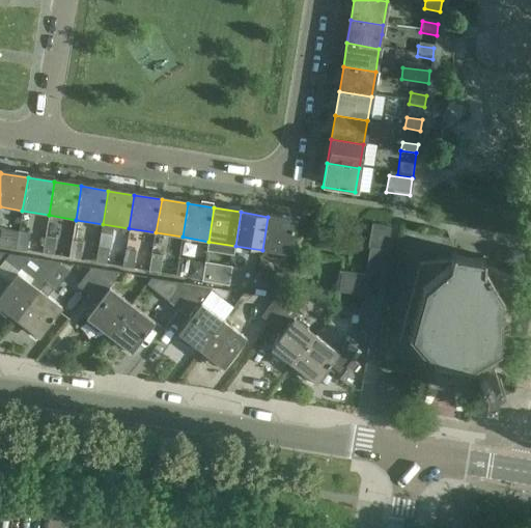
[(268,217),(262,250),(288,254),(294,221),(268,217)]
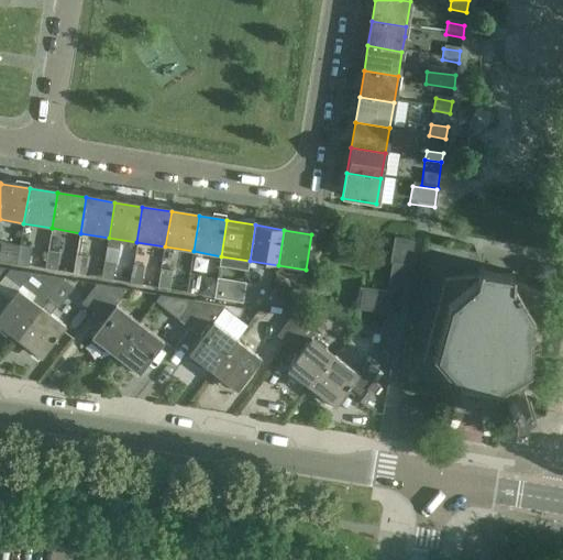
[(356,309),(384,315),(398,317),(407,265),(409,265),(412,242),(394,239),(390,263),(392,263),(387,293),(360,288),(356,309)]
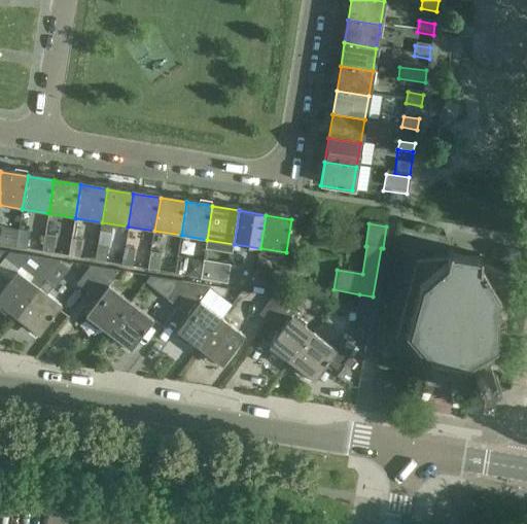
[(0,230),(0,248),(15,250),(19,234),(0,230)]
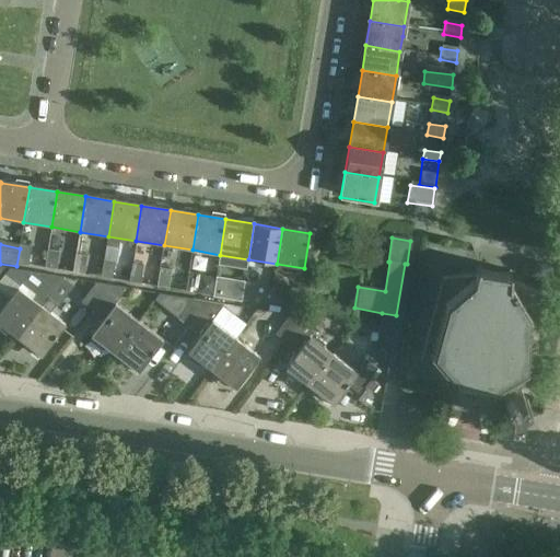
[(27,268),(31,250),(20,248),(16,266),(27,268)]
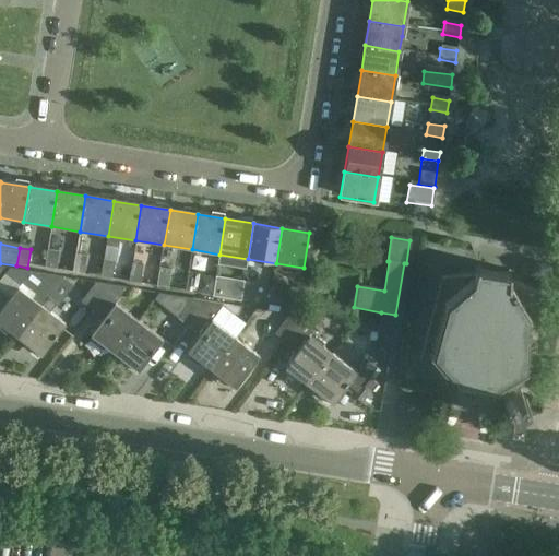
[(47,252),(44,271),(56,272),(59,253),(47,252)]
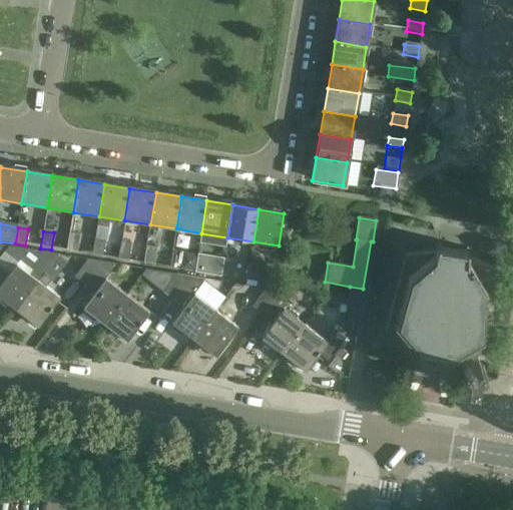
[(69,235),(67,253),(78,255),(80,237),(69,235)]
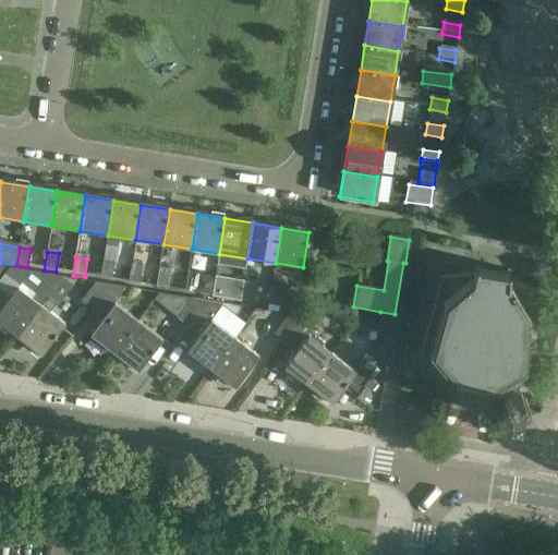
[(104,261),(100,280),(112,281),(116,263),(104,261)]
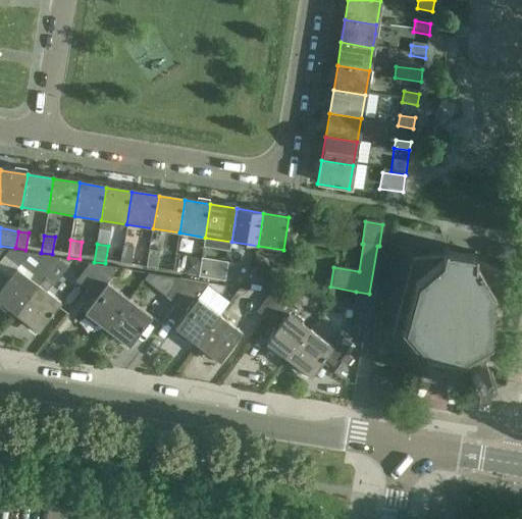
[(122,249),(120,265),(132,267),(134,250),(122,249)]
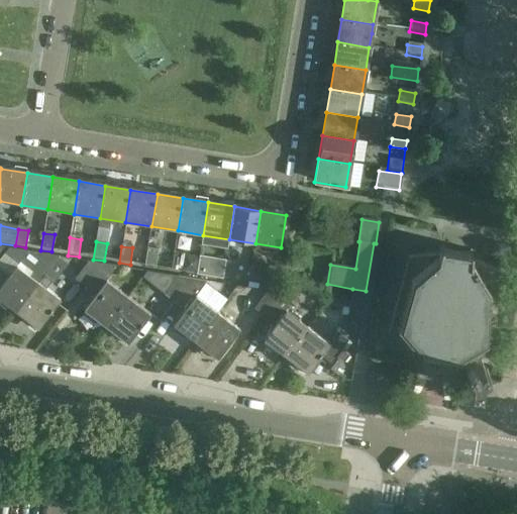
[(417,374),(451,379),(452,379),(452,381),(453,381),(454,373),(463,368),(469,375),(467,387),(477,389),(479,377),(486,372),(481,364),(476,367),(473,362),(492,349),(498,272),(470,260),(471,251),(469,251),(469,254),(441,250),(441,246),(440,246),(438,254),(408,258),(388,332),(416,367),(415,375),(416,375),(417,374)]
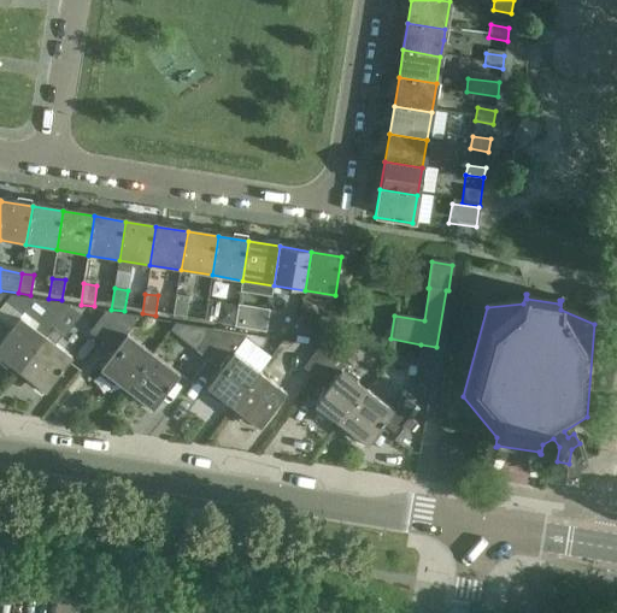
[(0,318),(13,328),(18,320),(33,301),(0,296),(0,318)]
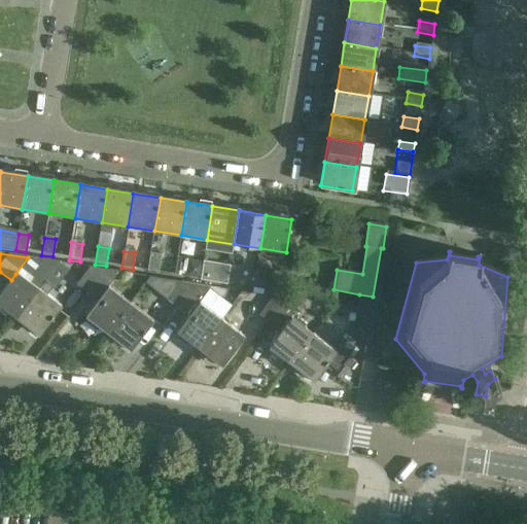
[(151,255),(148,273),(161,275),(163,257),(151,255)]
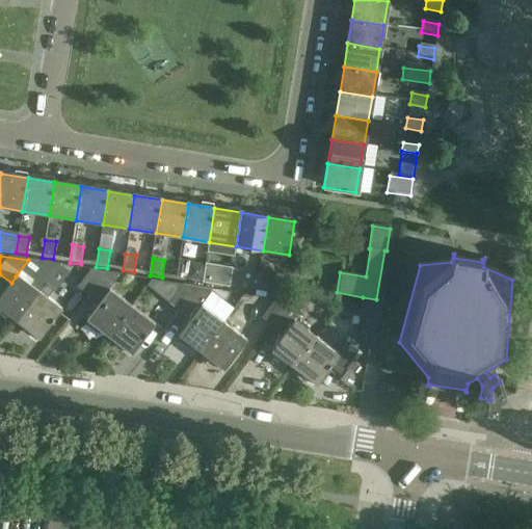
[(179,262),(177,280),(187,281),(190,264),(179,262)]
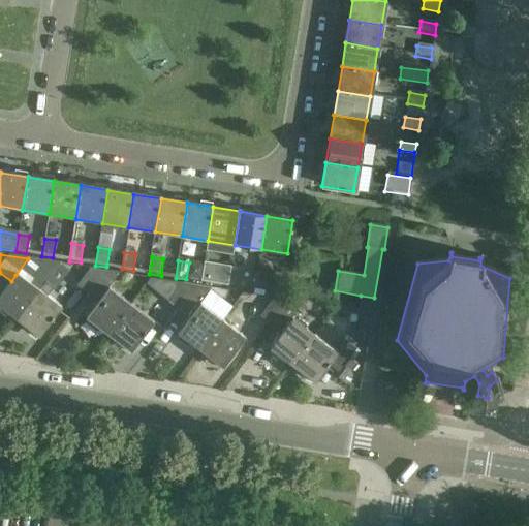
[(11,281),(0,295),(0,308),(16,320),(38,291),(44,283),(59,265),(43,261),(30,280),(32,281),(30,285),(16,275),(11,281)]
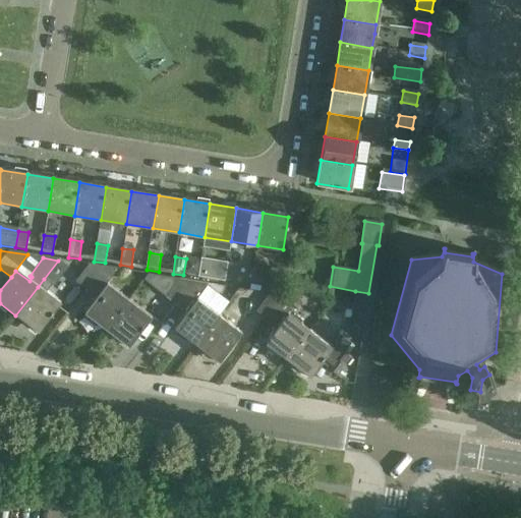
[(200,262),(198,278),(210,280),(212,263),(200,262)]
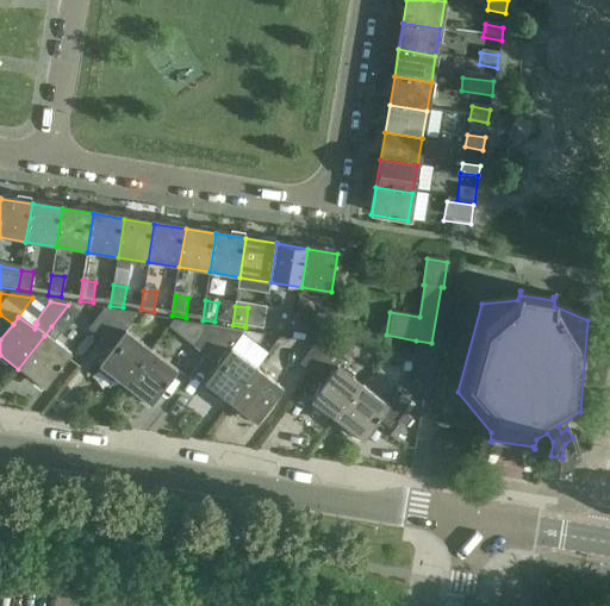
[(100,339),(120,313),(103,310),(87,330),(100,339)]
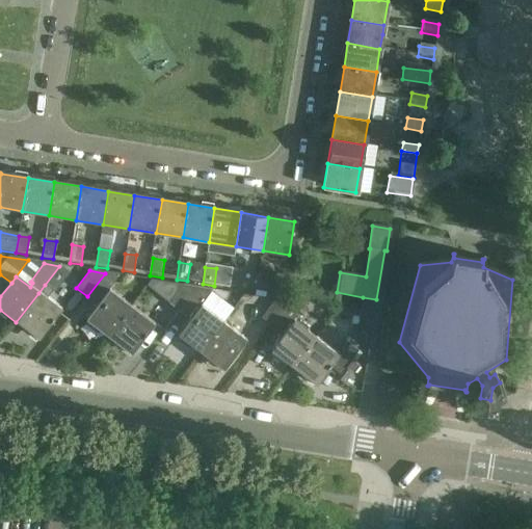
[(232,271),(229,288),(240,290),(242,272),(232,271)]
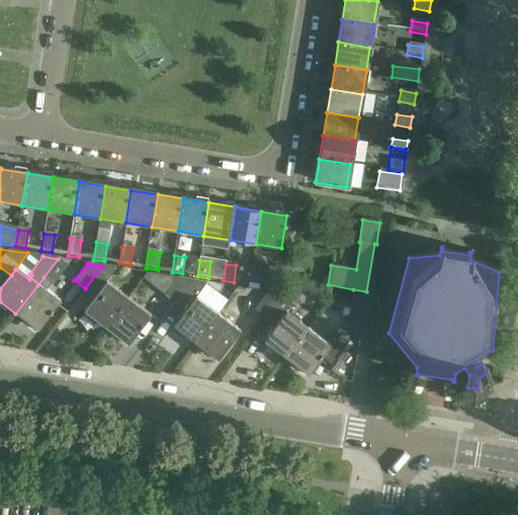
[(116,268),(102,266),(85,288),(95,296),(84,312),(105,328),(127,298),(105,282),(116,268)]
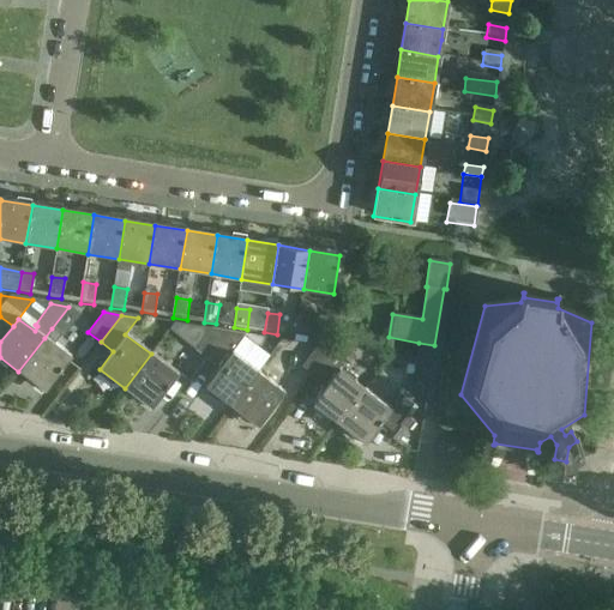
[(299,318),(295,338),(308,339),(312,320),(299,318)]
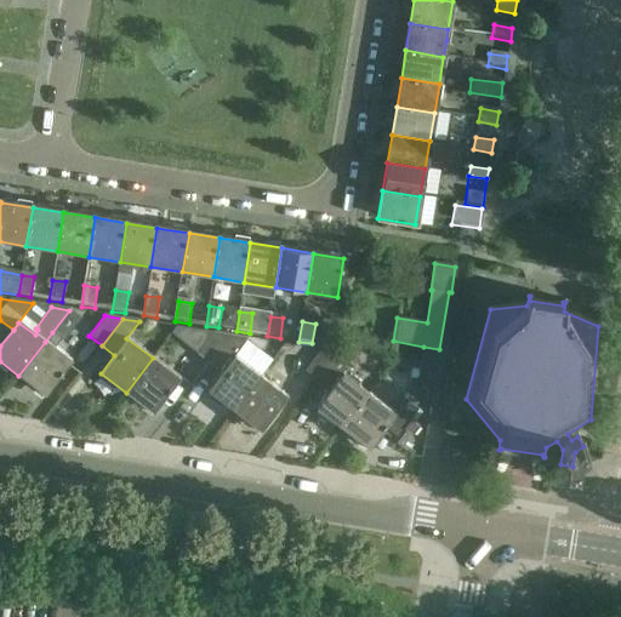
[(45,342),(18,376),(45,395),(70,361),(56,350),(63,341),(52,332),(45,342)]
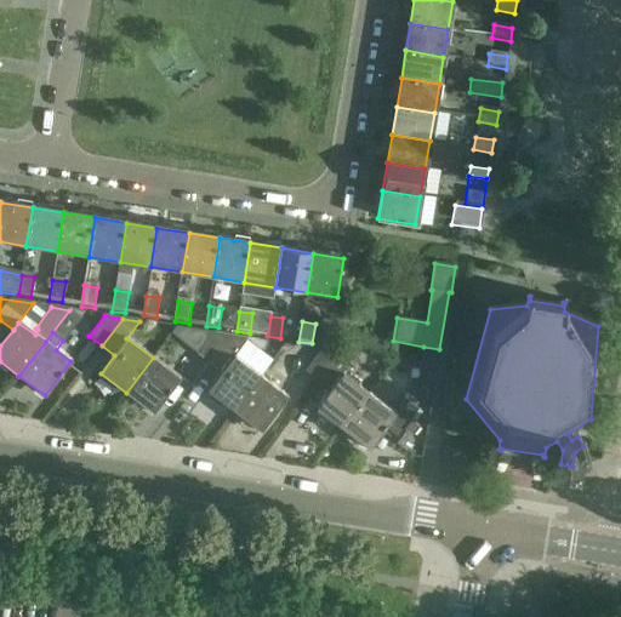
[(209,364),(231,336),(214,333),(197,355),(209,364)]
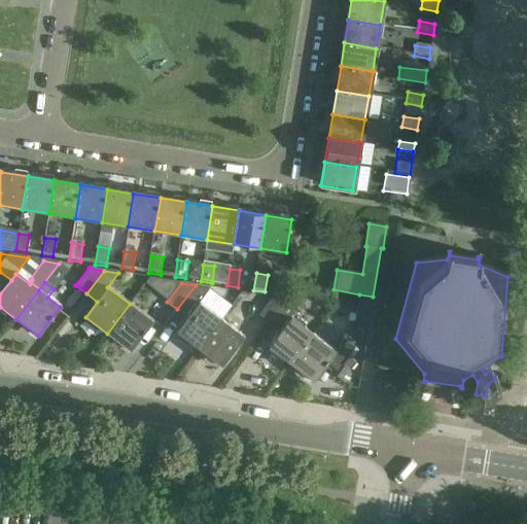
[(210,287),(196,285),(177,309),(187,317),(176,333),(199,349),(220,319),(199,303),(210,287)]
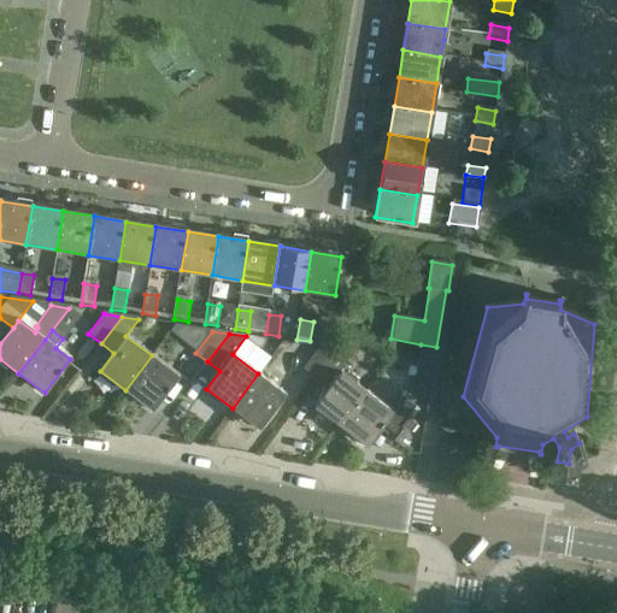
[(315,378),(335,351),(319,348),(304,370),(315,378)]
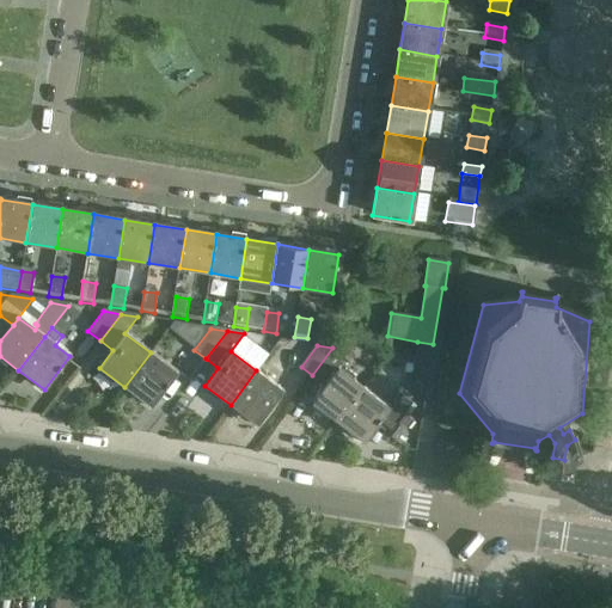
[(350,351),(332,348),(312,375),(325,385),(311,403),(337,423),(363,388),(337,368),(350,351)]
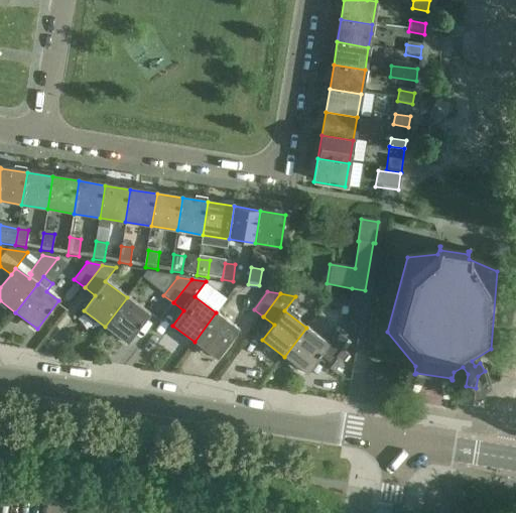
[(127,297),(105,327),(127,344),(148,314),(127,297)]
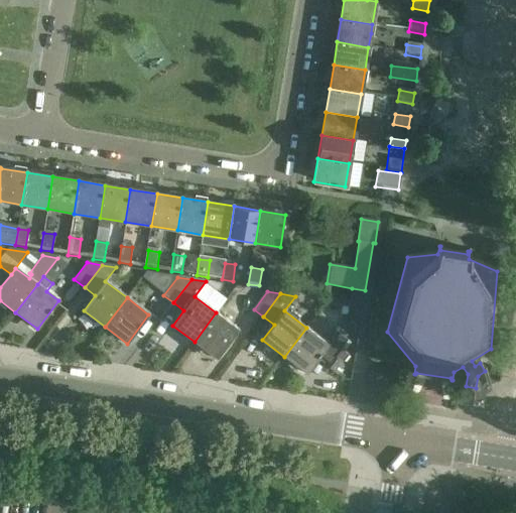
[(331,297),(330,306),(347,309),(349,301),(331,297)]
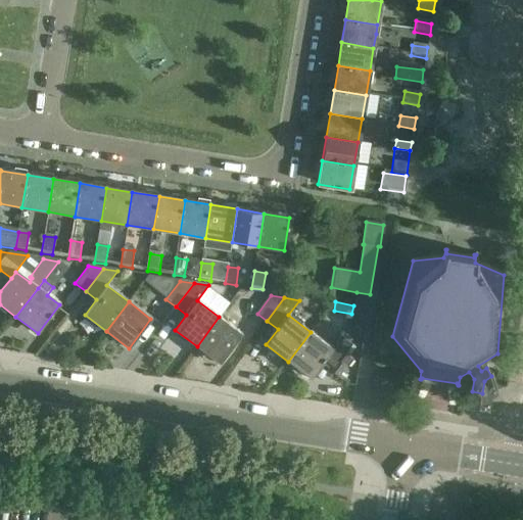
[(219,317),(197,346),(220,364),(242,334),(219,317)]
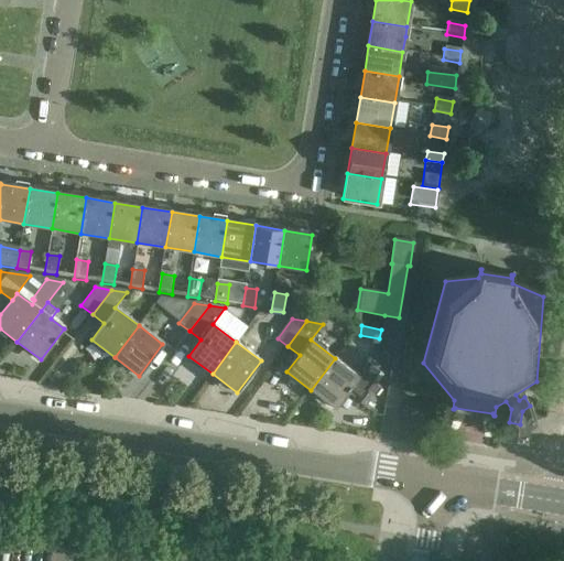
[(357,376),(335,358),(311,390),(335,408),(348,389),(360,398),(379,373),(367,364),(357,376)]
